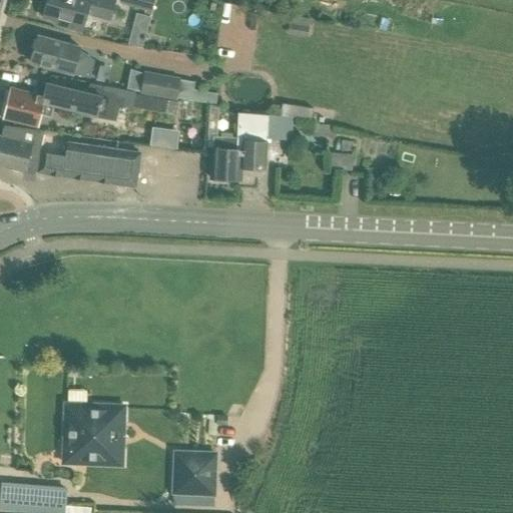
[(58,21),(57,25),(81,32),(86,13),(109,20),(114,1),(111,0),(48,0),(43,17),(58,21)]
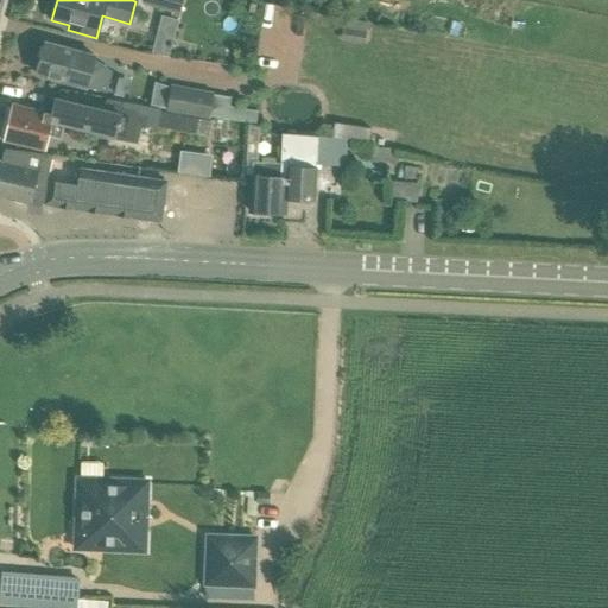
[(143,0),(143,2),(181,13),(184,0),(143,0)]
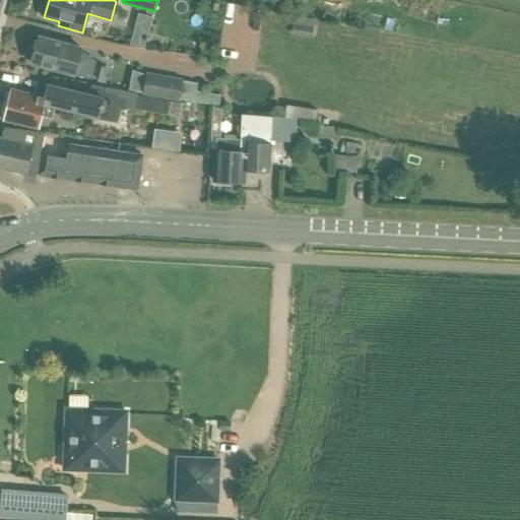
[(205,10),(205,0),(168,0),(168,9),(205,10)]
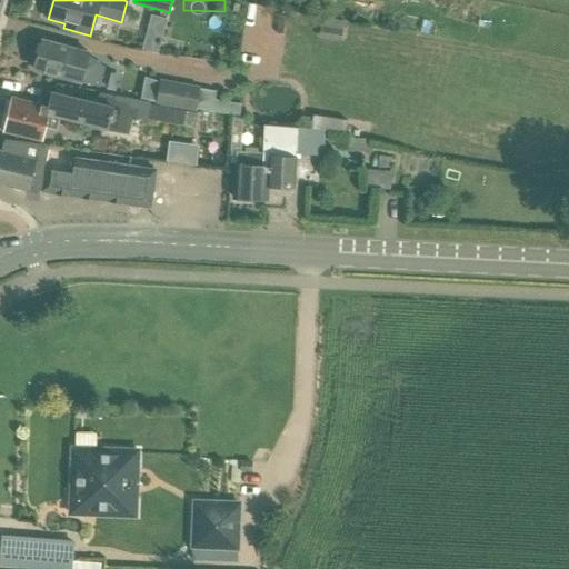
[(320,39),(342,41),(345,25),(322,21),(320,39)]
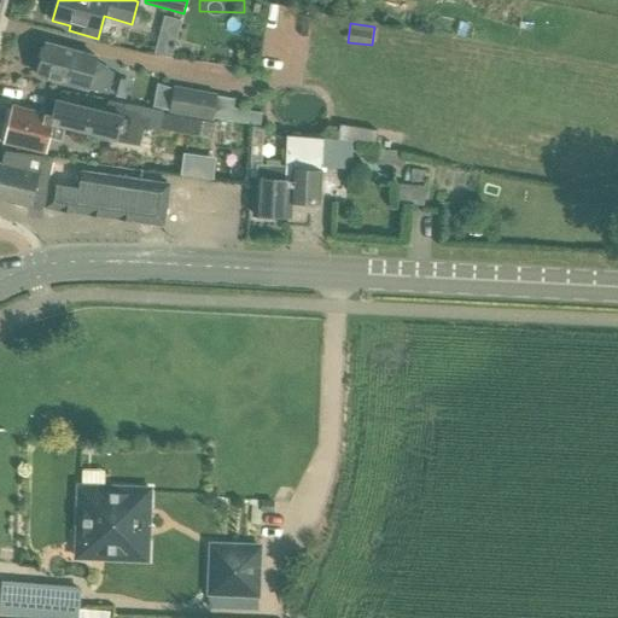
[(104,94),(109,79),(92,74),(97,57),(46,44),(38,75),(69,85),(104,94)]
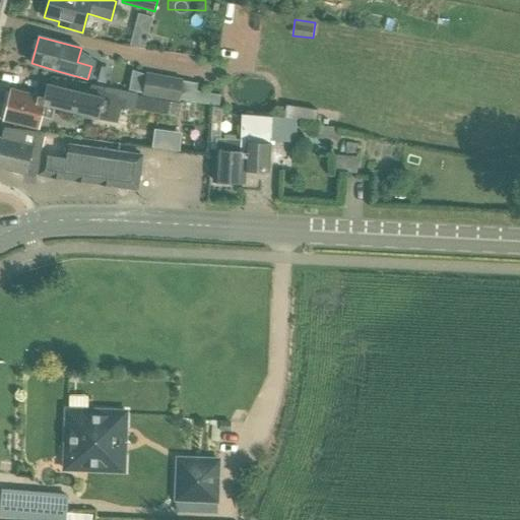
[(147,74),(144,93),(179,99),(182,79),(147,74)]
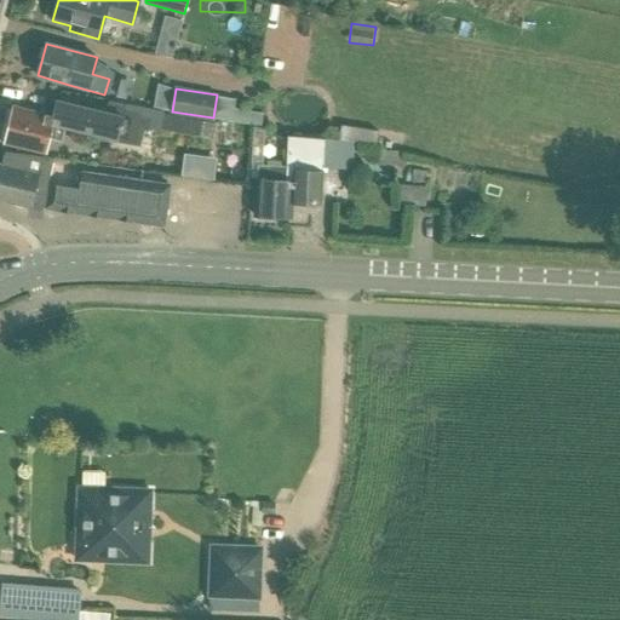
[(52,116),(49,138),(62,141),(64,127),(138,145),(143,126),(213,139),(216,125),(153,113),(154,109),(110,102),(108,113),(56,101),(52,116)]
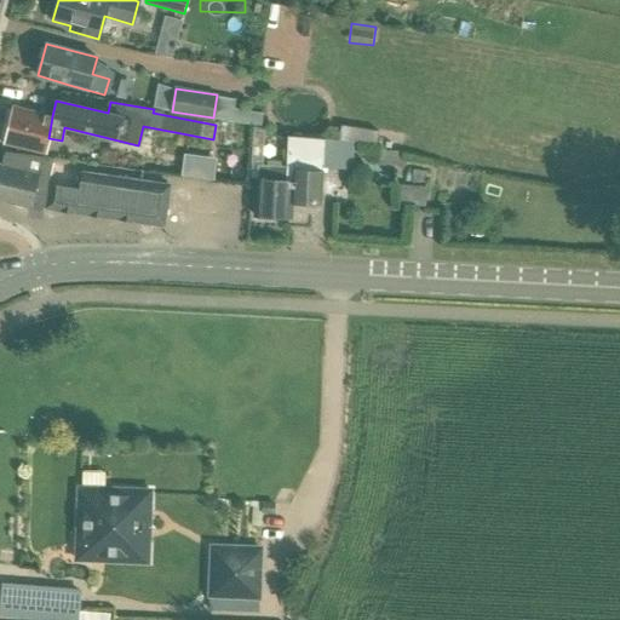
[(49,138),(52,116),(15,107),(5,143),(45,153),(49,138)]
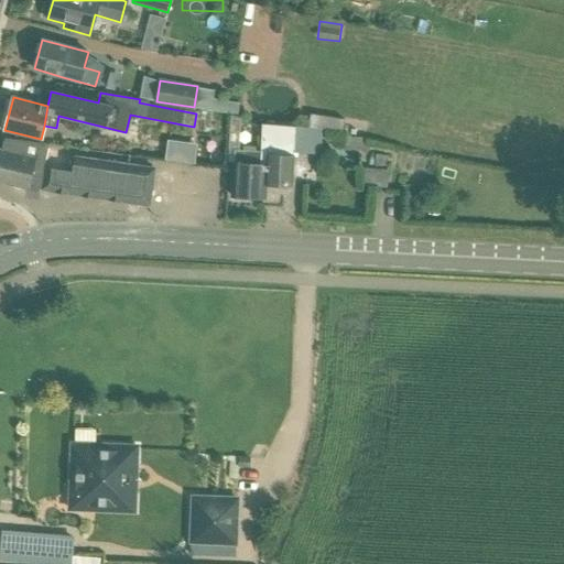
[(239,102),(213,98),(212,110),(237,115),(239,102)]
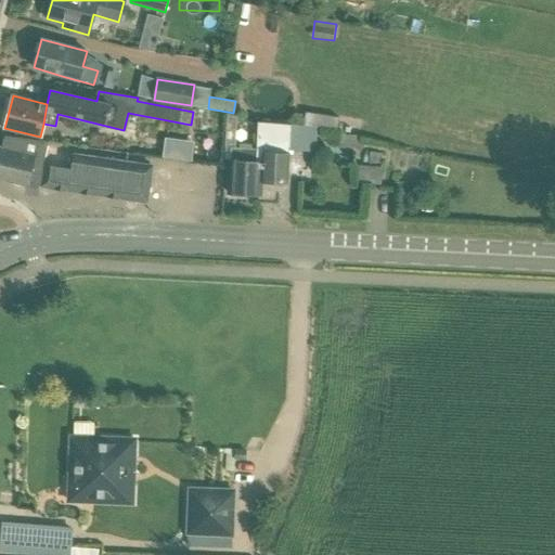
[(256,126),(255,151),(258,151),(257,162),(262,162),(261,182),(286,183),(288,152),(289,128),(256,126)]
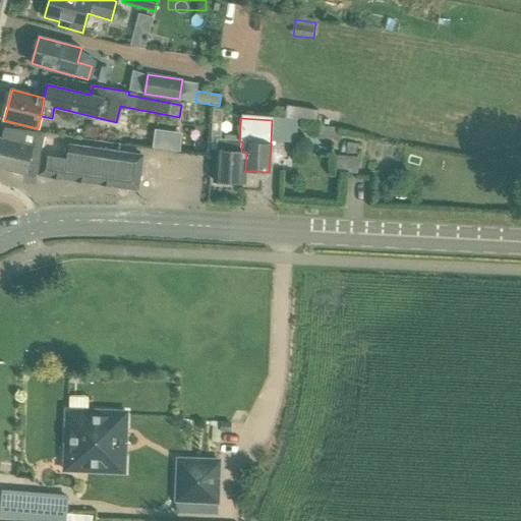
[(0,167),(23,173),(29,152),(42,151),(46,133),(4,127),(2,138),(0,137),(0,167)]
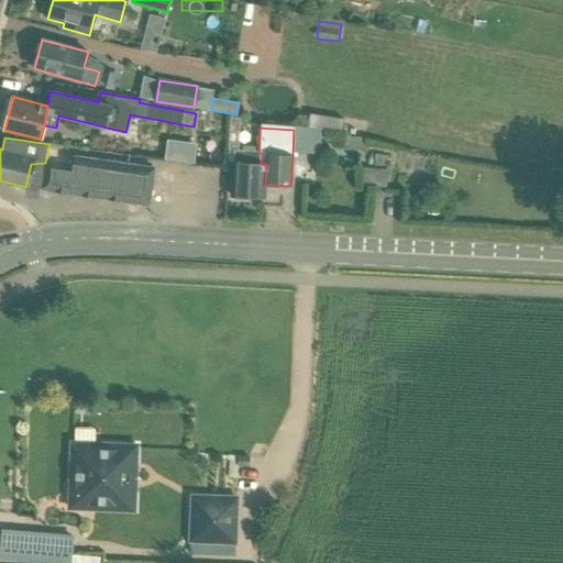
[(265,198),(265,185),(266,164),(261,164),(262,153),(258,153),(233,152),(233,163),(232,163),(231,196),(265,198)]
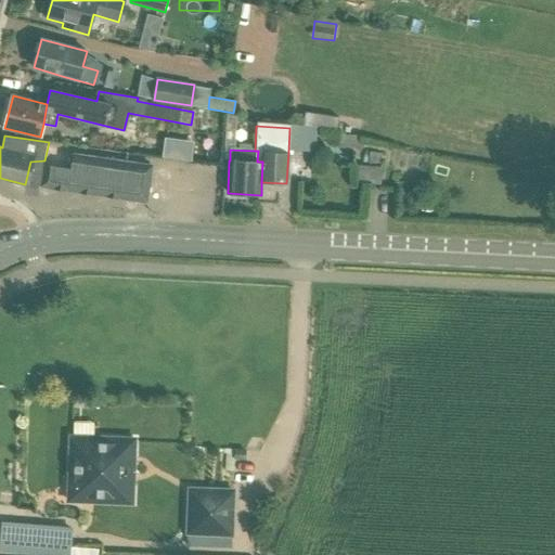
[(30,185),(79,193),(85,156),(73,155),(71,168),(43,165),(35,167),(30,185)]
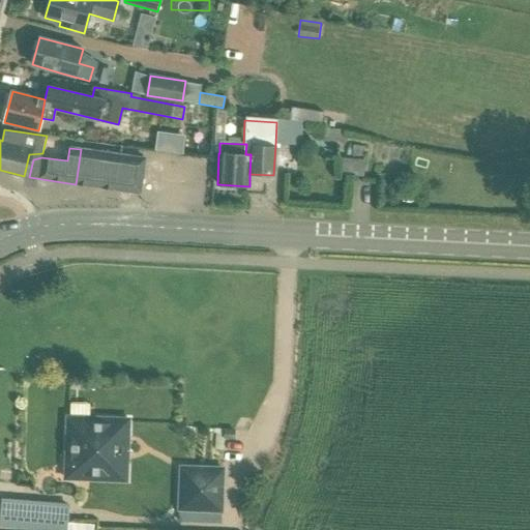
[(119,154),(81,149),(76,184),(114,189),(119,154)]
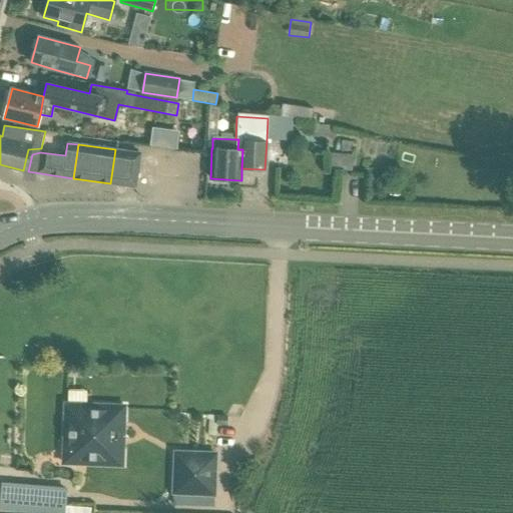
[(115,149),(110,183),(135,187),(140,153),(115,149)]
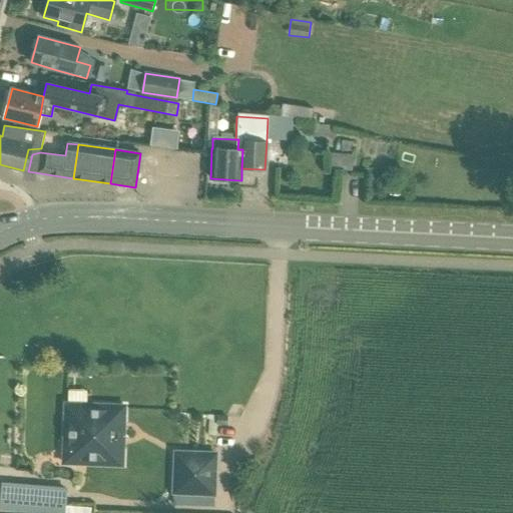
[(64,463),(122,464),(124,407),(66,405),(64,463)]
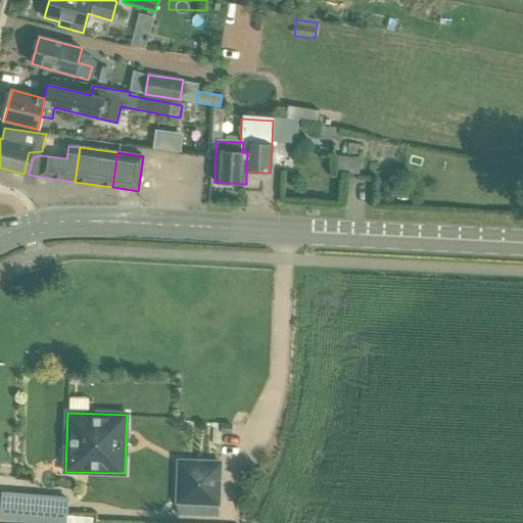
[(177,503),(220,504),(222,461),(178,459),(177,503)]
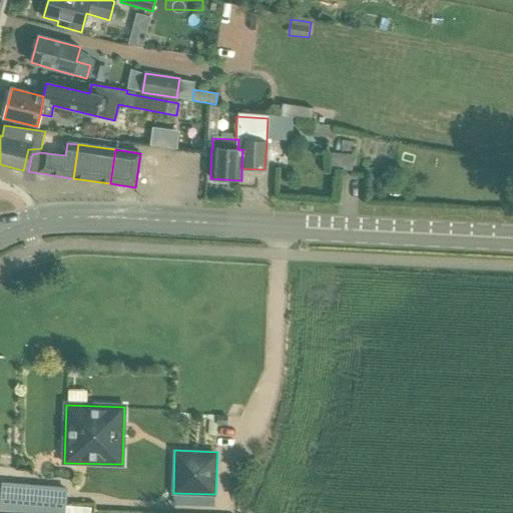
[(0,511),(31,512),(63,512),(65,488),(0,484),(0,511)]
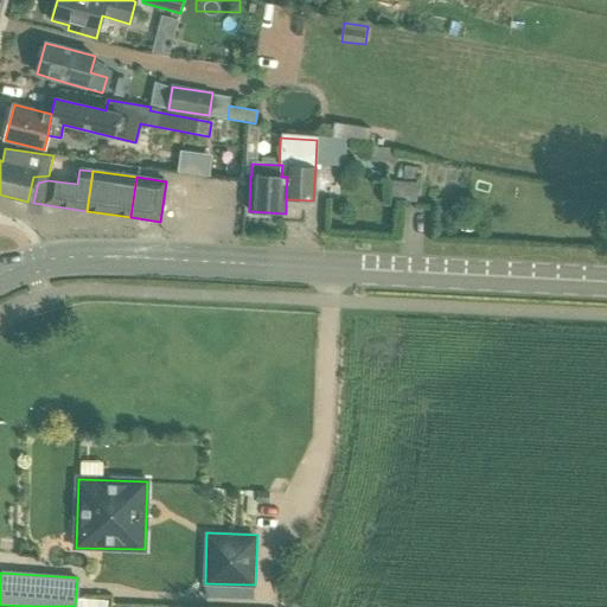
[(78,604),(98,604),(100,593),(78,592),(78,604)]
